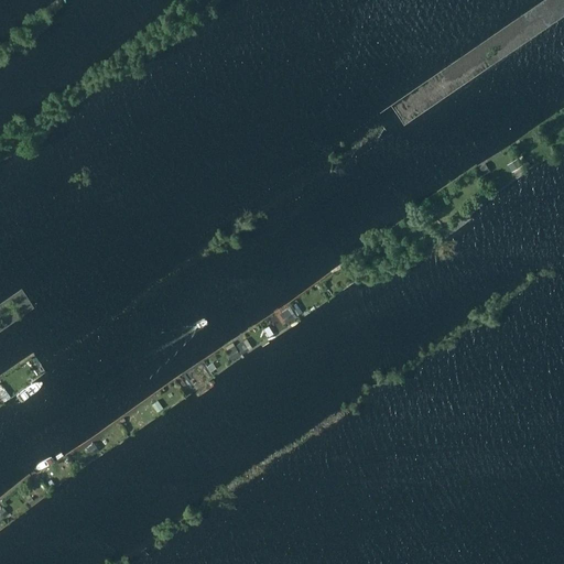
[(518,159),(508,164),(512,170),(521,164),(518,159)]
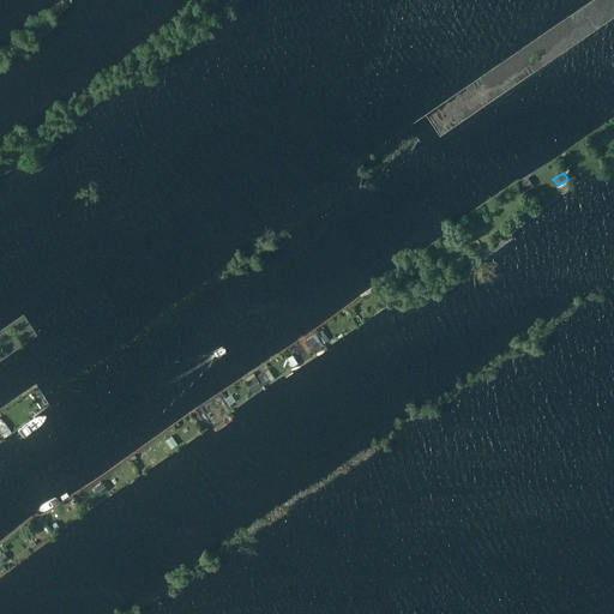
[(528,179),(523,181),(528,190),(534,186),(528,179)]
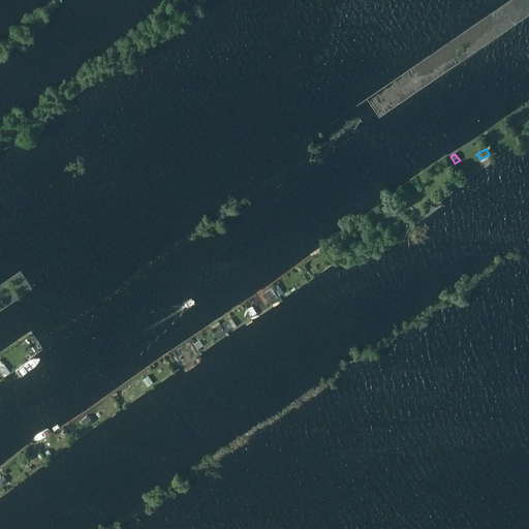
[(270,290),(263,294),(270,303),(275,299),(270,290)]
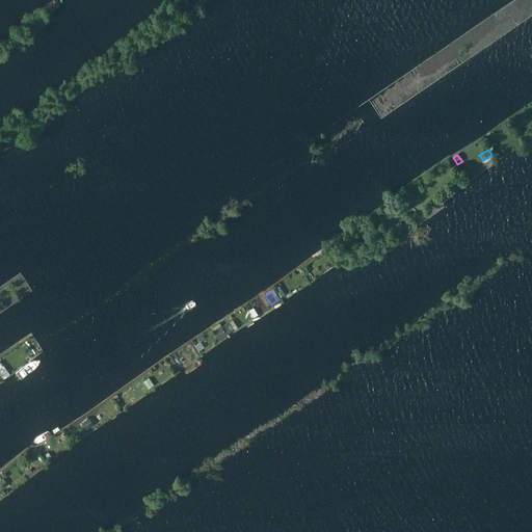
[(230,322),(223,326),(229,334),(234,329),(230,322)]
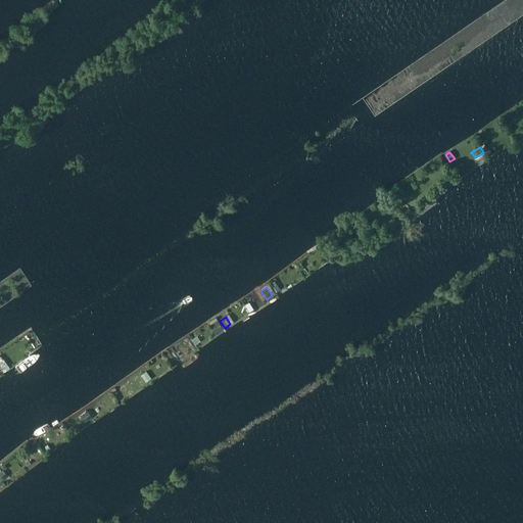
[(217,321),(209,325),(215,333),(223,329),(217,321)]
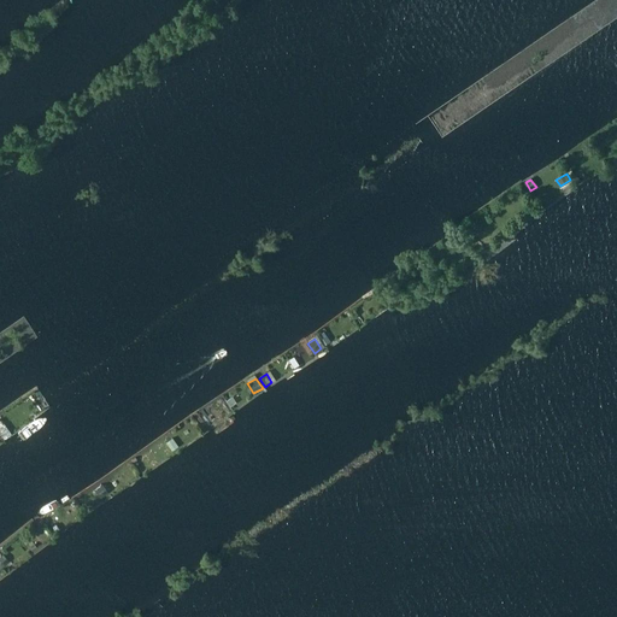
[(3,425),(0,427),(0,433),(4,439),(10,435),(3,425)]
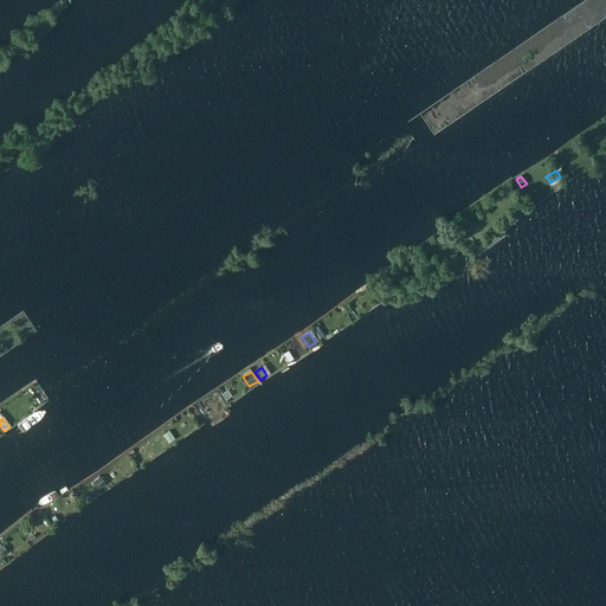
[(101,476),(95,481),(100,488),(107,483),(101,476)]
